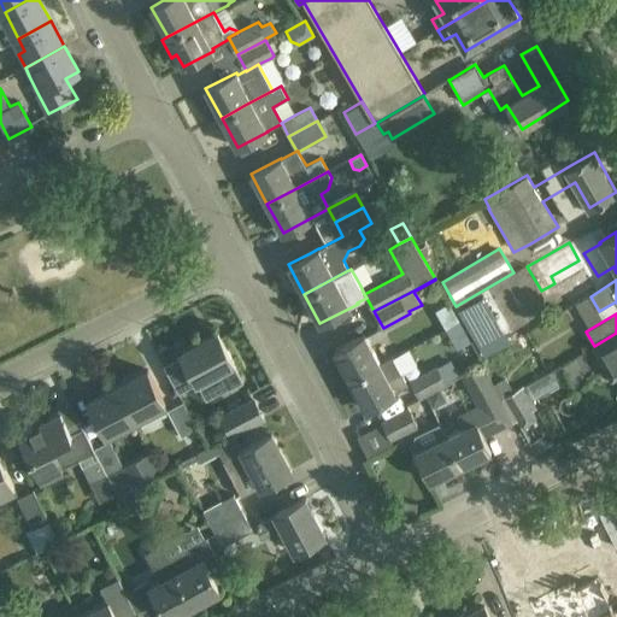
[(183,357),(165,366),(178,391),(197,382),(218,371),(228,389),(244,381),(218,333),(181,352),(183,357)]
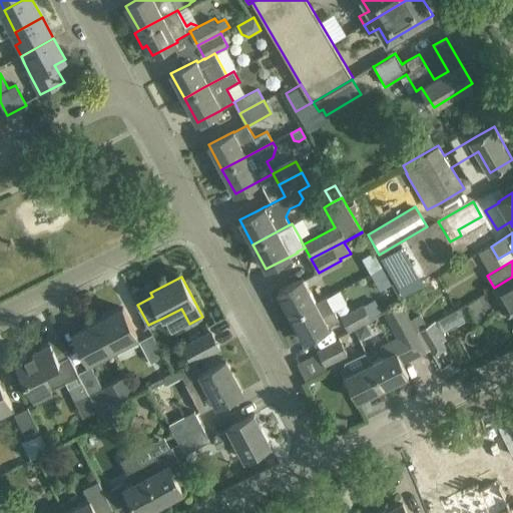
[(512,277),(494,288),(496,290),(495,291),(505,308),(510,317),(512,314),(512,277)]
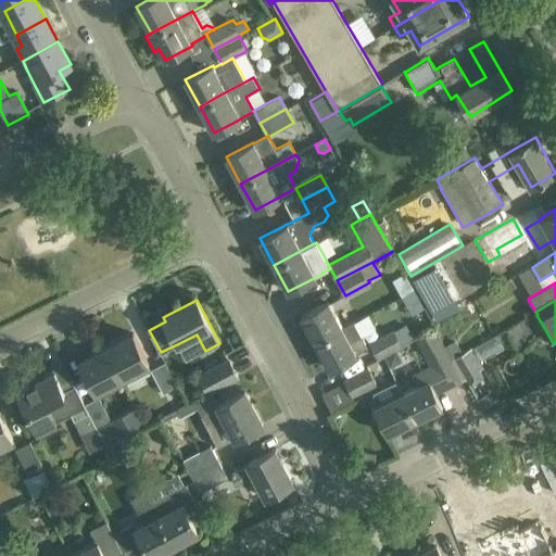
[(328,301),(320,305),(301,315),(315,342),(343,328),(328,301)]
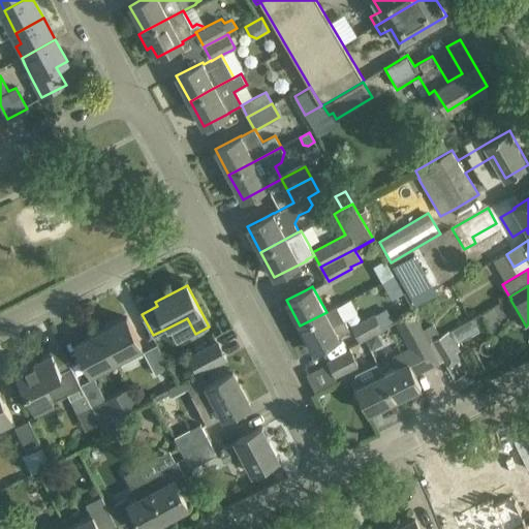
[(377,332),(382,329),(382,328),(394,321),(386,309),(375,315),(352,327),(360,340),(365,338),(377,332)]
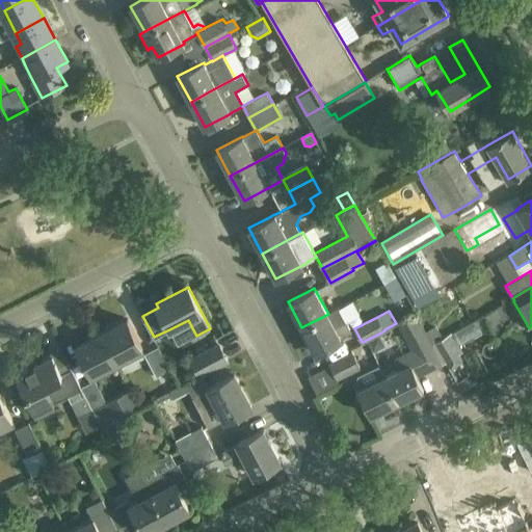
[(342,339),(341,338),(351,333),(345,320),(335,326),(328,314),(301,327),(316,353),(342,339)]
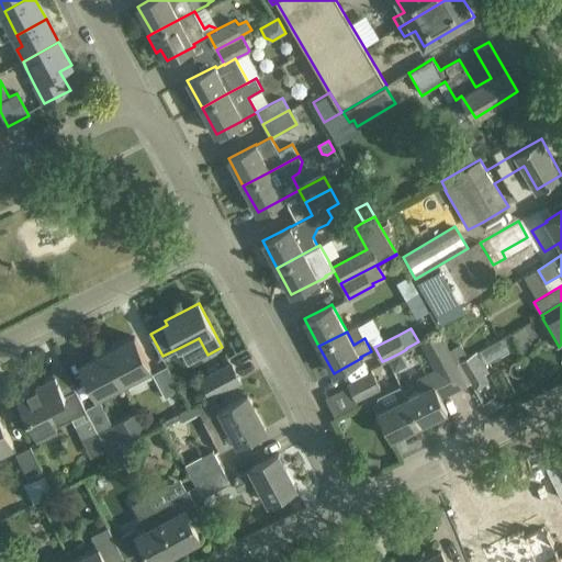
[(406,397),(419,425),(447,412),(440,397),(451,392),(442,374),(458,367),(456,363),(450,351),(440,332),(422,341),(436,370),(425,375),(429,385),(406,397)]
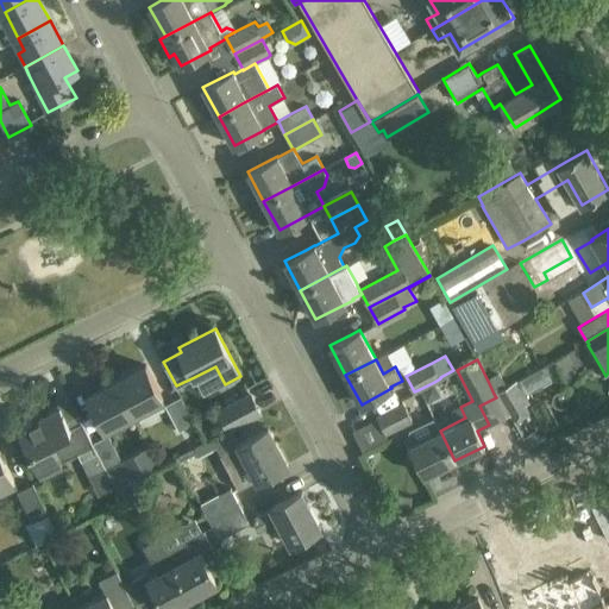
[(117,382),(135,416),(164,401),(145,365),(144,366),(144,368),(117,382)]
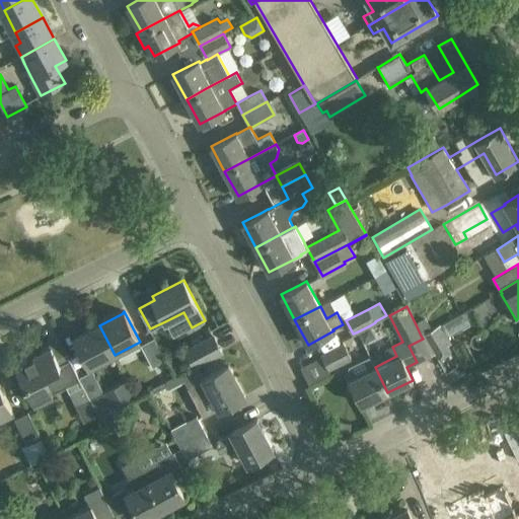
[(424,320),(416,324),(421,336),(426,334),(430,330),(424,320)]
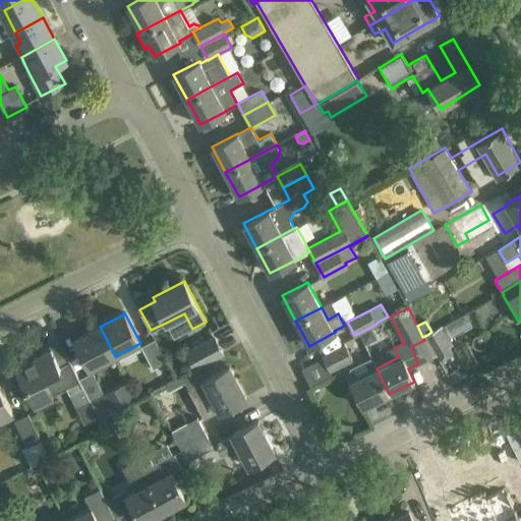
[(431,332),(427,335),(442,360),(454,354),(450,347),(453,345),(442,326),(433,331),(431,332)]
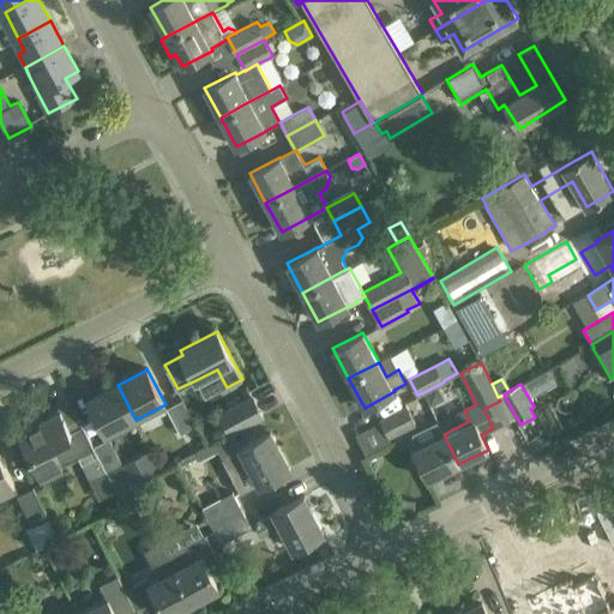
[(107,434),(136,420),(118,385),(90,399),(89,398),(88,399),(100,420),(107,434)]
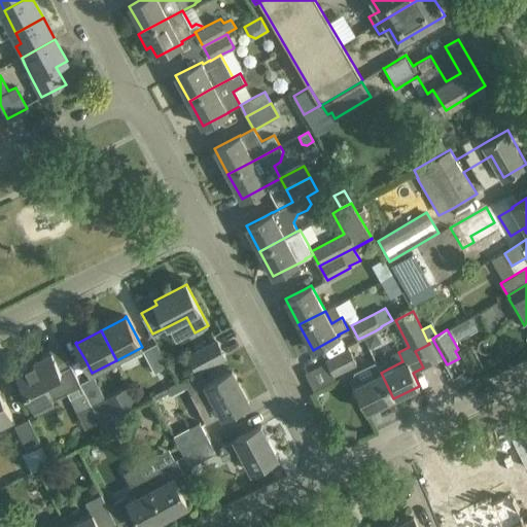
[(376,330),(363,337),(369,348),(376,345),(379,336),(376,330)]
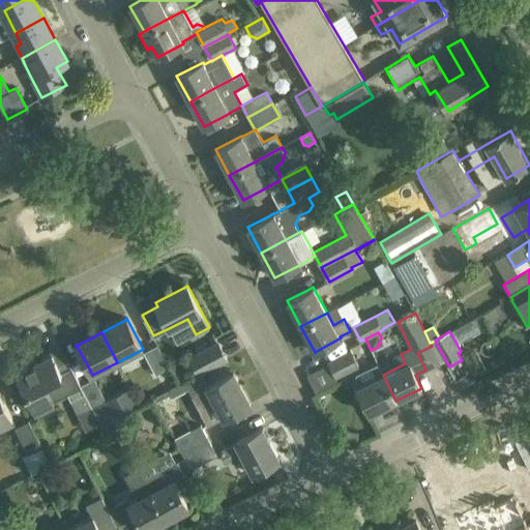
[(227,359),(217,343),(192,357),(201,374),(227,359)]
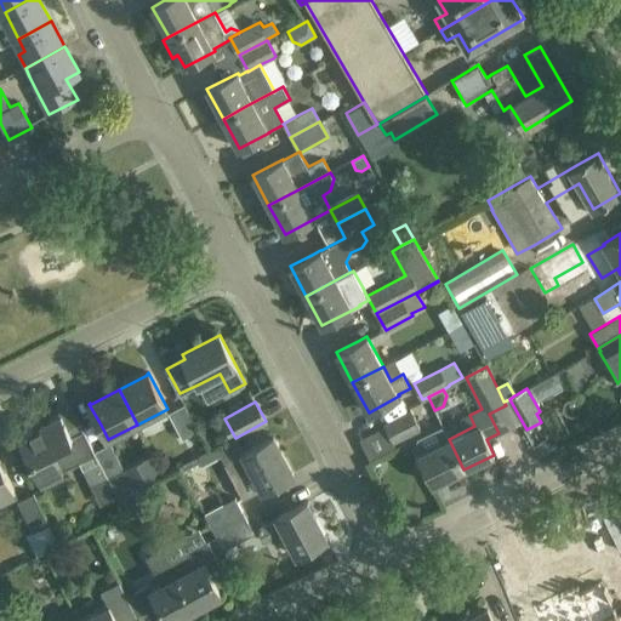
[(183,439),(198,431),(186,405),(170,414),(183,439)]
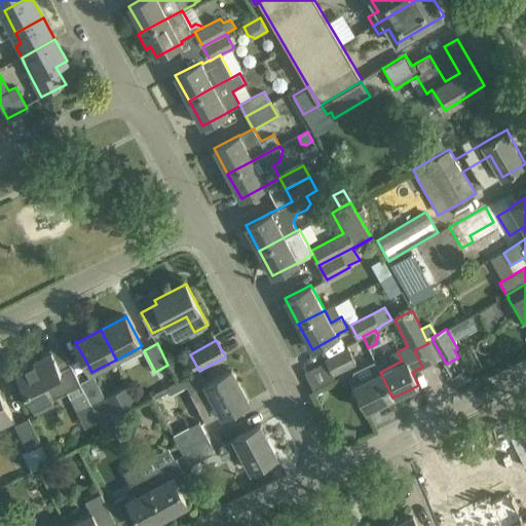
[(355,364),(348,348),(326,360),(333,374),(355,364)]
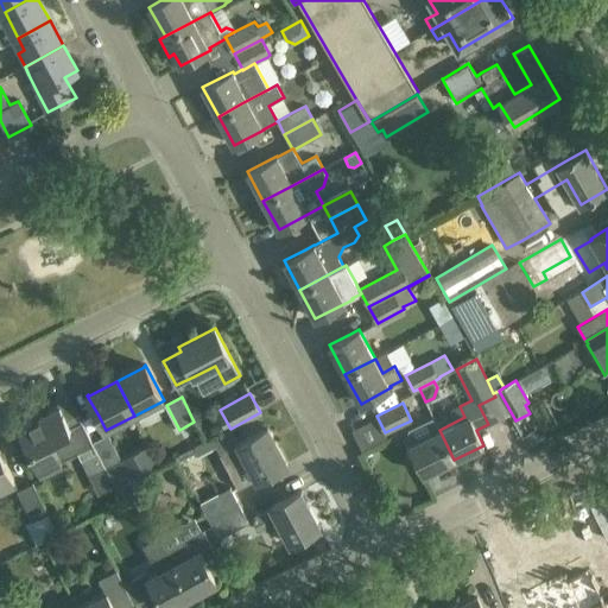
[(89,476),(106,468),(94,443),(89,435),(78,413),(77,413),(81,422),(69,428),(59,407),(19,426),(30,448),(42,473),(78,454),(89,476)]
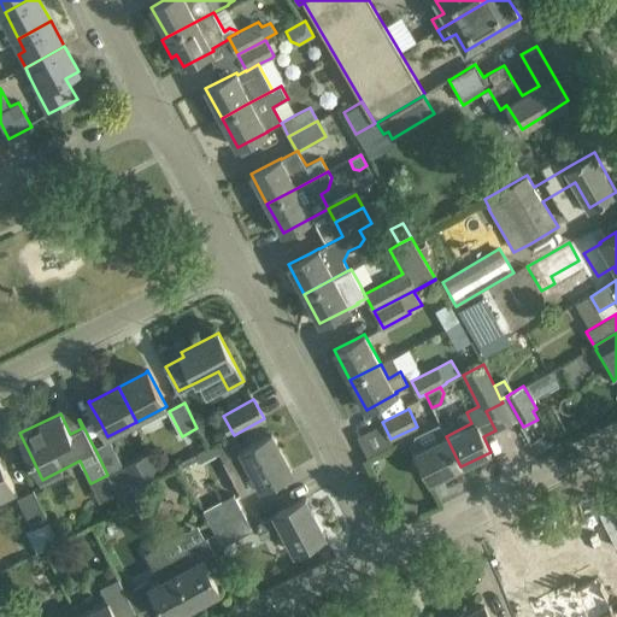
[(271,433),(241,450),(234,435),(209,448),(209,447),(197,453),(201,463),(219,453),(242,495),(260,486),(262,487),(292,471),(271,433)]
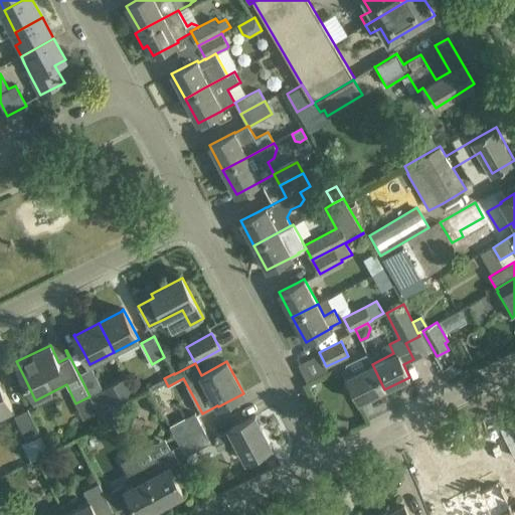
[(359,402),(384,389),(372,364),(347,376),(359,402)]
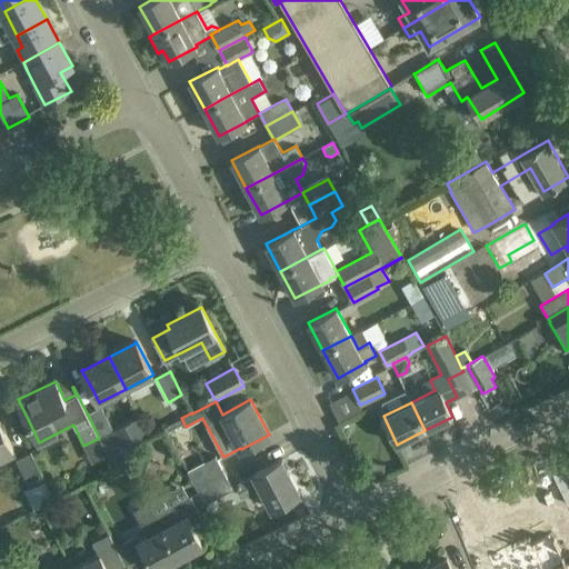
[(101,407),(88,415),(99,438),(100,437),(109,456),(123,448),(113,429),(101,407)]
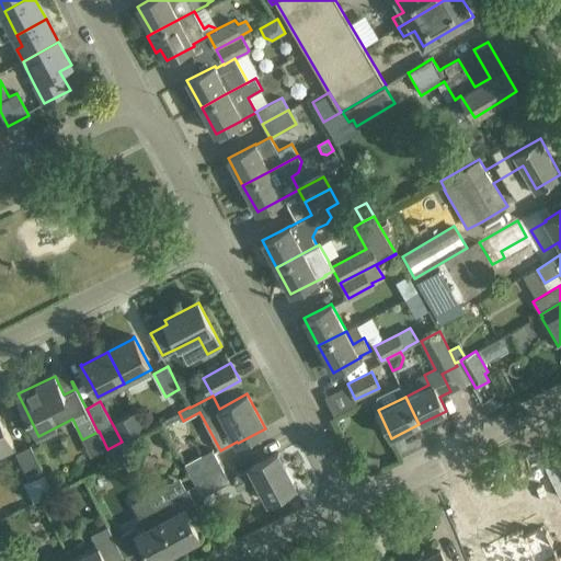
[(112,423),(122,442),(147,427),(137,409),(112,423)]
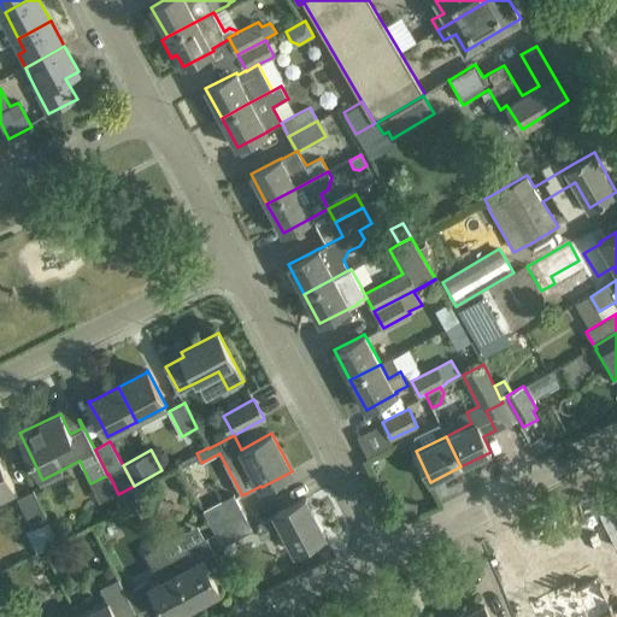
[(0,497),(15,489),(4,468),(0,459),(0,497)]
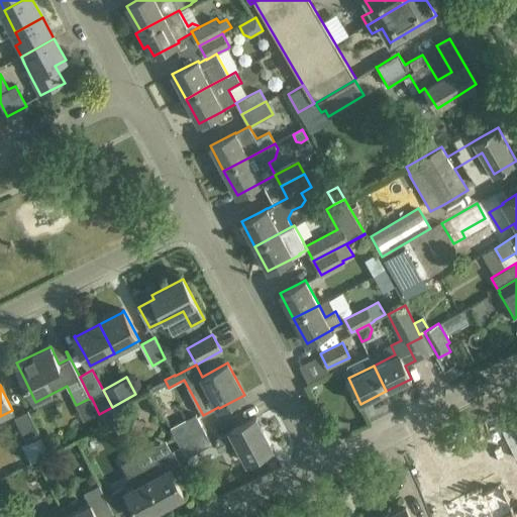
[(99,414),(106,426),(117,421),(111,408),(99,414)]
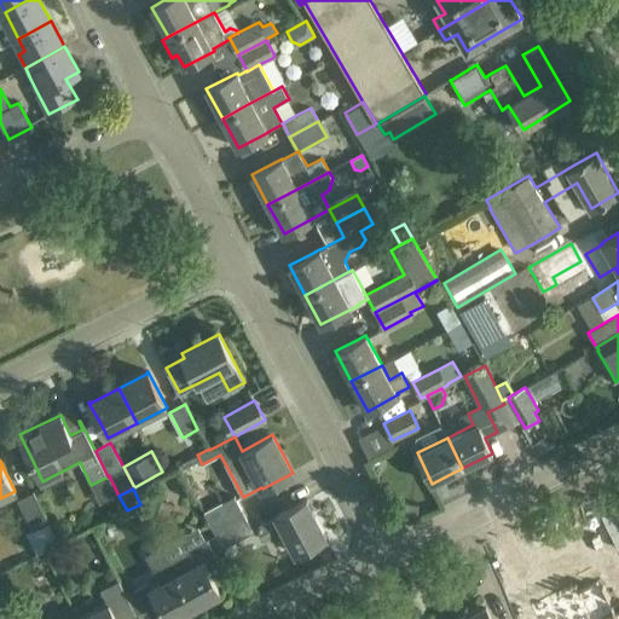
[(36,556),(61,544),(34,491),(18,499),(33,531),(27,534),(36,556)]
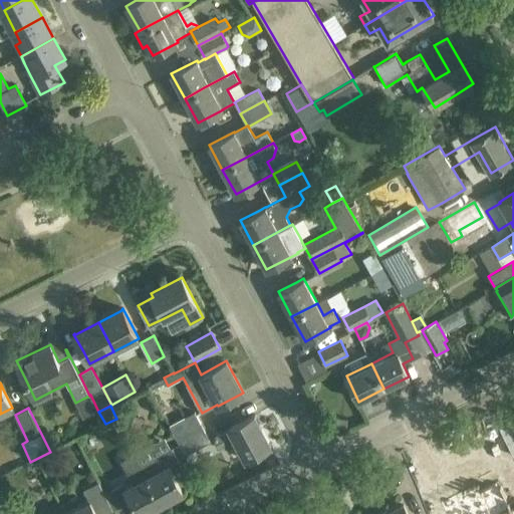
[(177,440),(203,427),(194,411),(169,425),(177,440)]
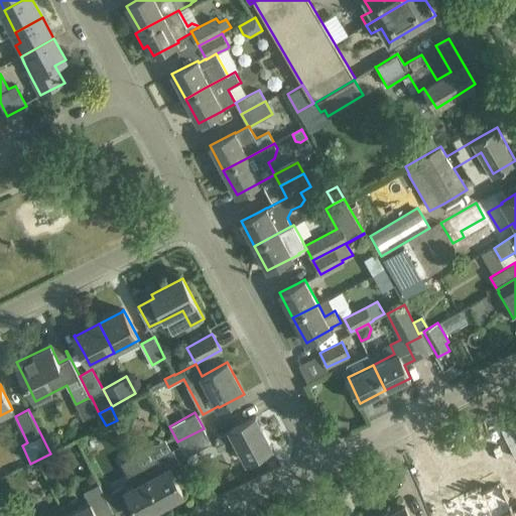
[(256,416),(238,426),(231,430),(215,439),(220,449),(236,441),(246,461),(272,446),(256,416)]
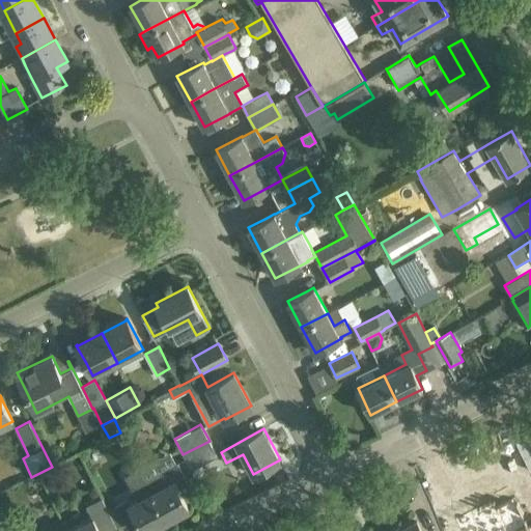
[(346,431),(345,442),(358,443),(359,431),(346,431)]
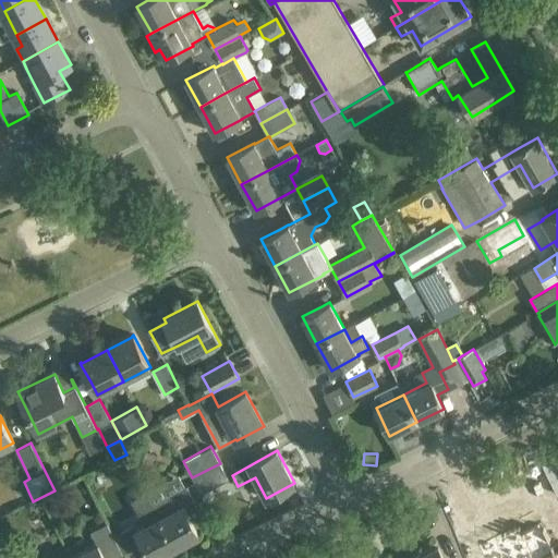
[(557,456),(542,464),(557,496),(557,495),(557,456)]
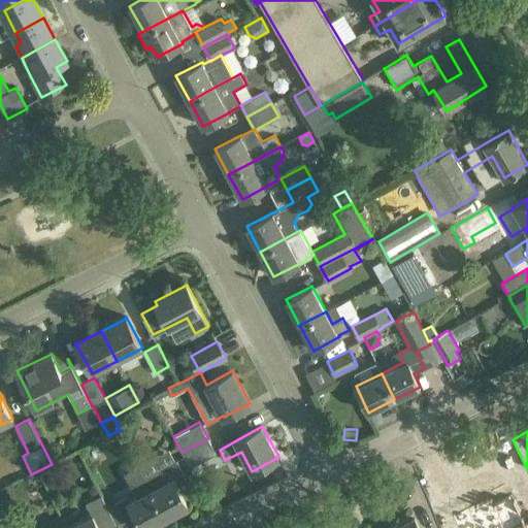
[(208,438),(182,452),(191,467),(217,453),(208,438)]
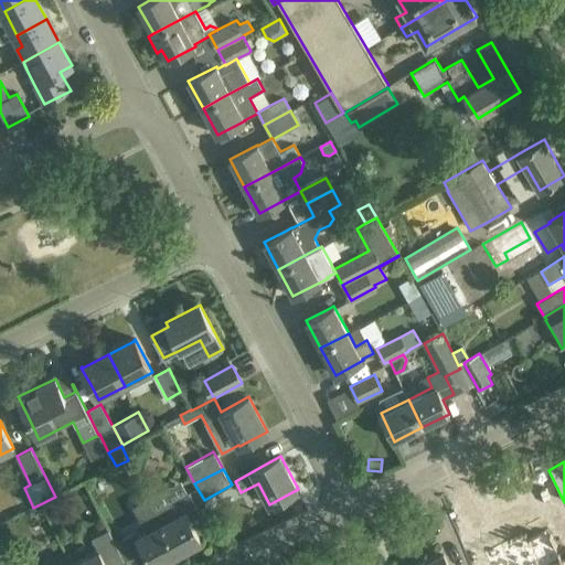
[(161,523),(177,552),(184,547),(185,548),(202,541),(196,531),(208,525),(189,491),(153,510),(161,523)]
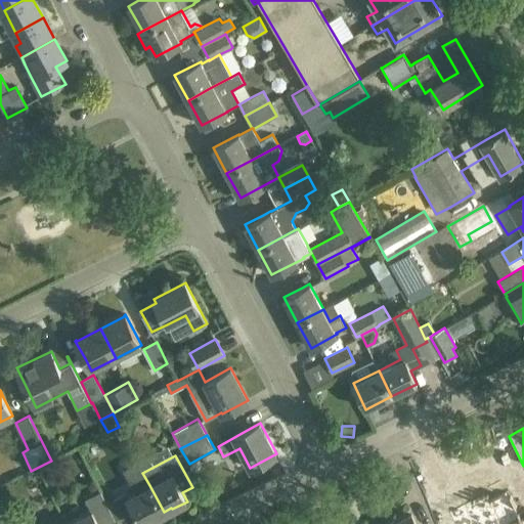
[(123,469),(136,493),(127,497),(124,493),(115,498),(127,522),(137,517),(140,523),(144,523),(157,518),(156,516),(164,512),(149,485),(142,473),(136,462),(123,469)]
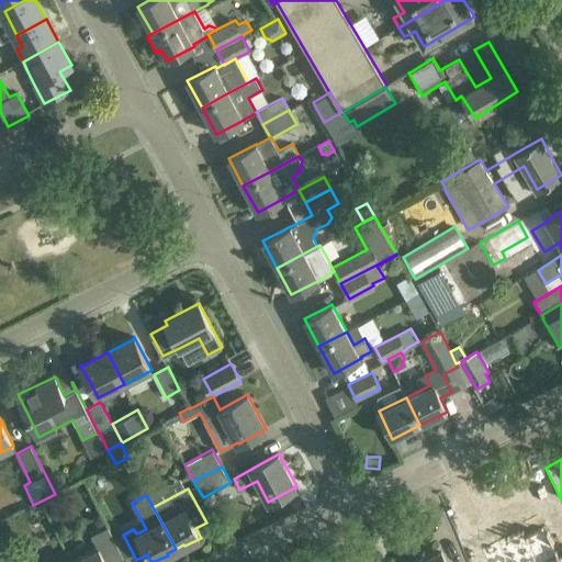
[(485,561),(554,561),(560,560),(542,521),(481,550),(485,561)]
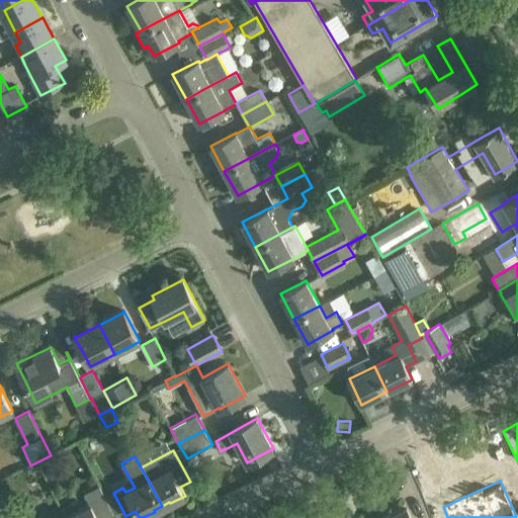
[(66,517),(107,517),(113,515),(105,497),(99,486),(83,494),(89,505),(66,517)]
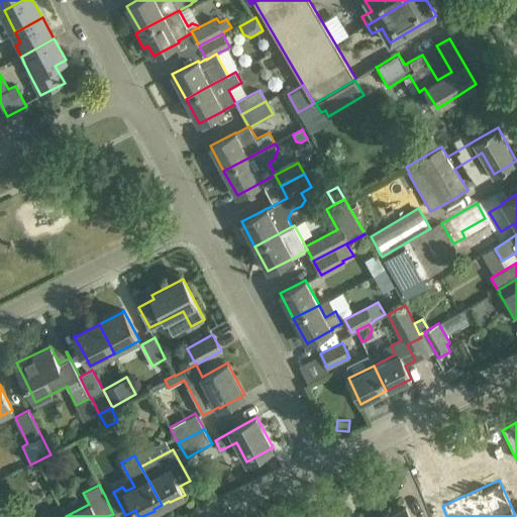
[(410,516),(406,508),(387,516),(410,516)]
